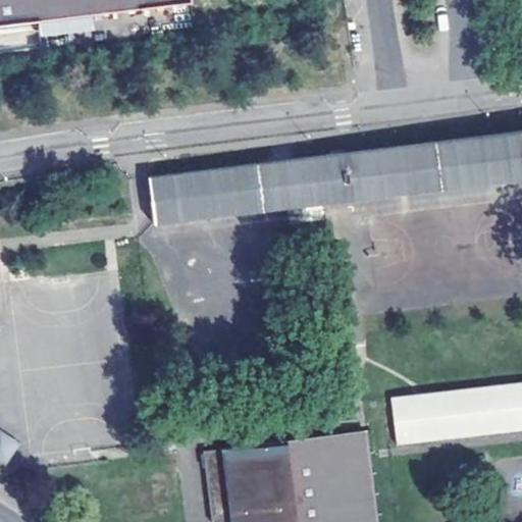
[(0,0),(0,27),(180,0),(0,0)]
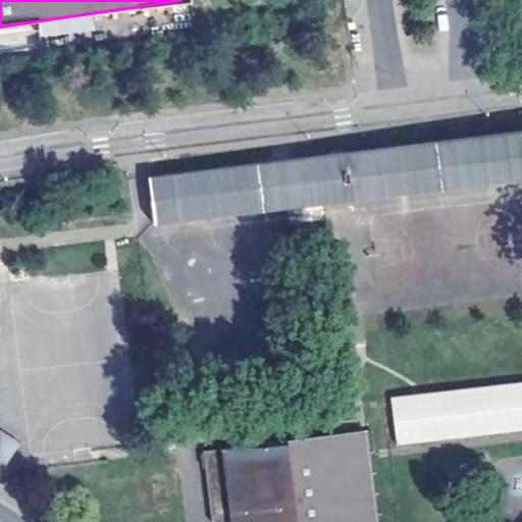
[(521,134),(148,173),(154,226),(521,189),(521,134)]
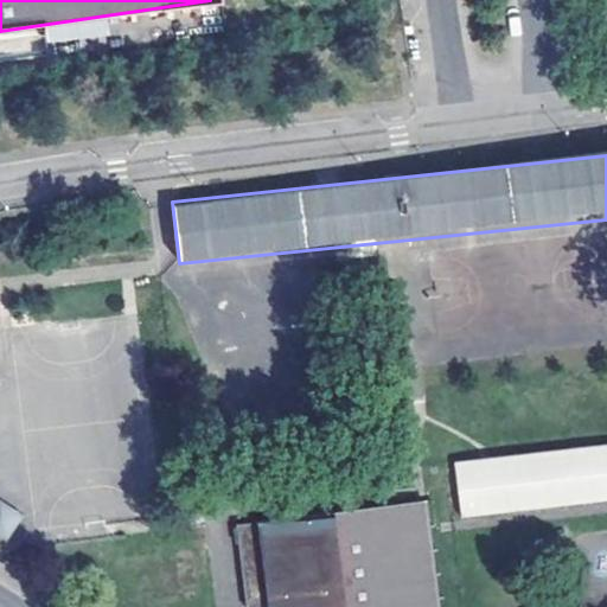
[(460,513),(606,499),(606,442),(454,458),(460,513)]
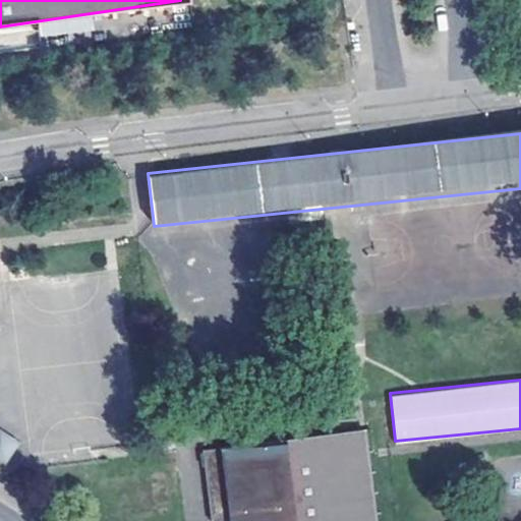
[(0,428),(0,461),(5,465),(20,443),(0,428)]
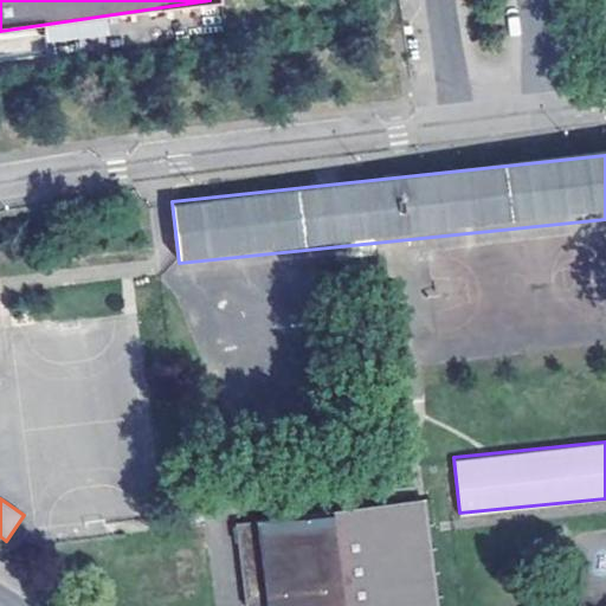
[(438,605),(427,503),(234,522),(243,605),(258,605),(268,605),(266,605),(438,605)]
